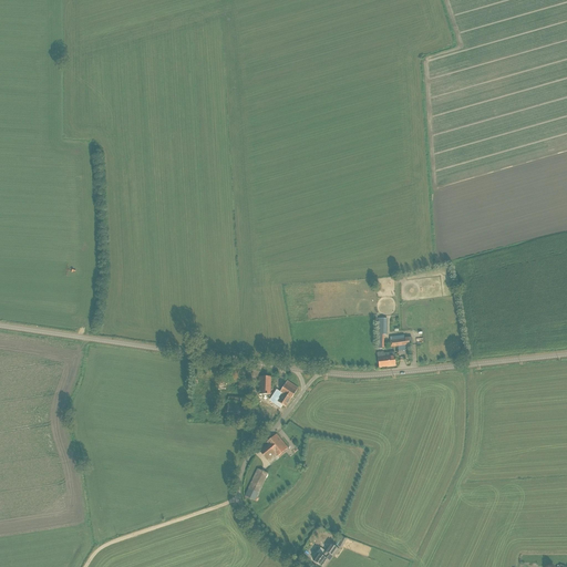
[(378,322),(378,334),(377,348),(379,348),(382,348),(382,334),(388,334),(388,319),(380,319),(380,322),(378,322)]
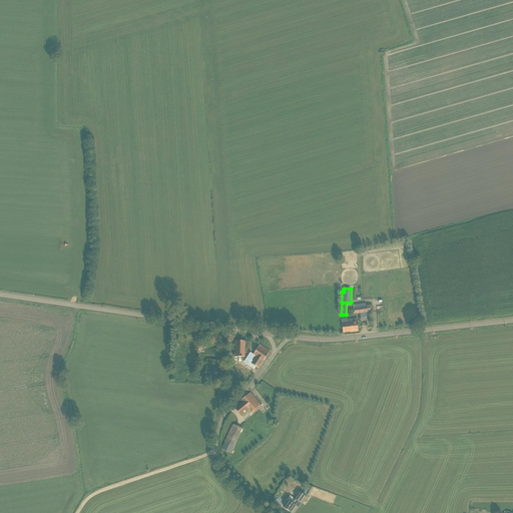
[(347,319),(341,319),(342,324),(343,333),(344,333),(358,331),(357,319),(347,320),(347,319)]
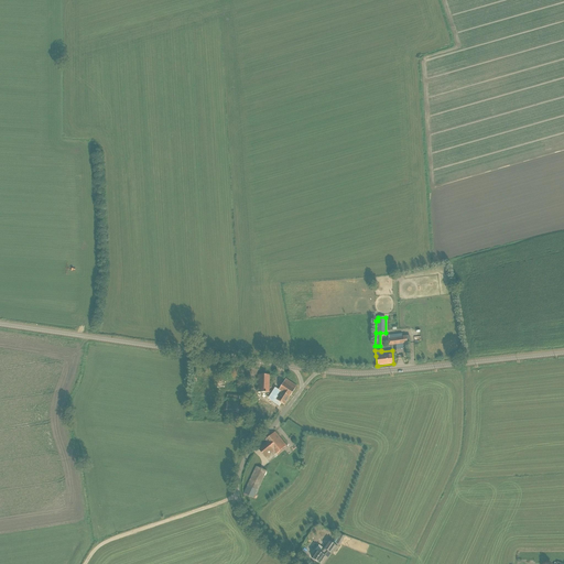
[(258,392),(269,392),(269,375),(258,375),(258,392)]
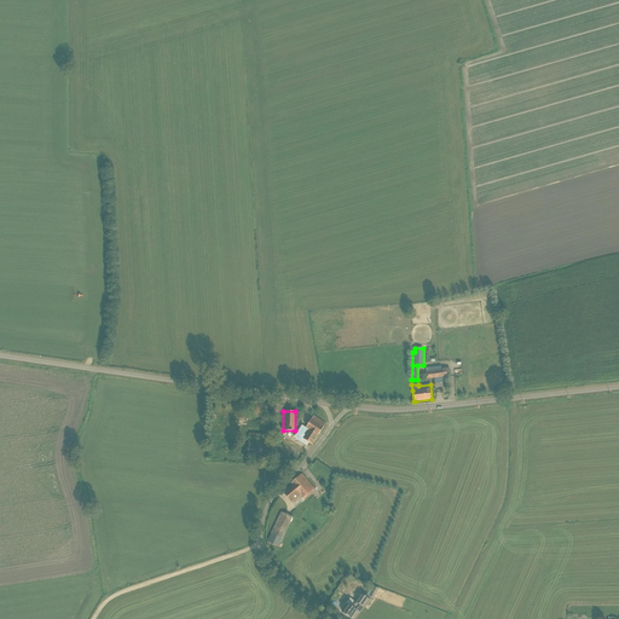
[(325,424),(313,416),(306,428),(300,438),(301,438),(312,445),(325,424)]
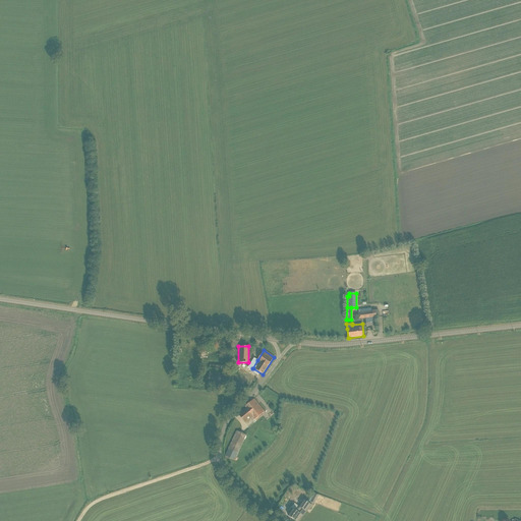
[(238,415),(241,419),(245,422),(252,416),(255,418),(262,413),(262,412),(263,411),(262,410),(263,410),(254,399),(251,401),(245,406),(246,408),(238,415)]
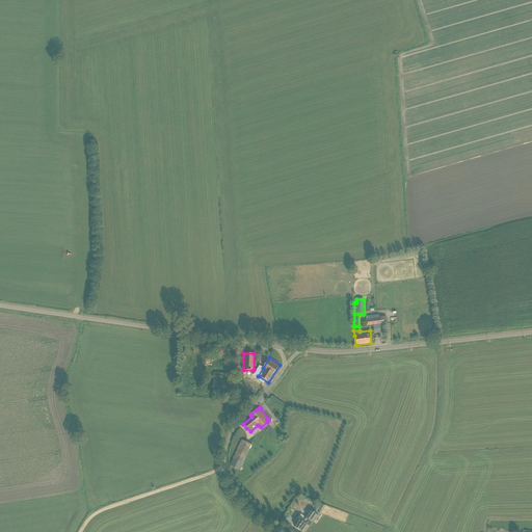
[(230,466),(239,470),(251,445),(241,440),(230,466)]
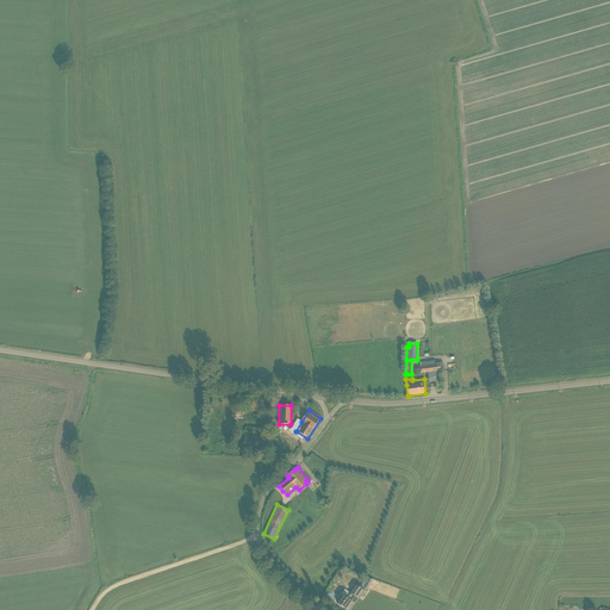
[(342,596),(341,599),(337,604),(342,608),(344,609),(354,596),(358,598),(362,590),(356,585),(350,593),(346,598),(342,596)]
